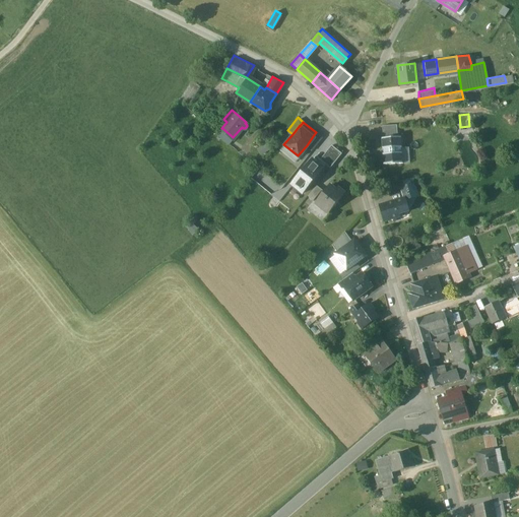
[(396,123),(381,124),(382,136),(396,135),(396,123)]
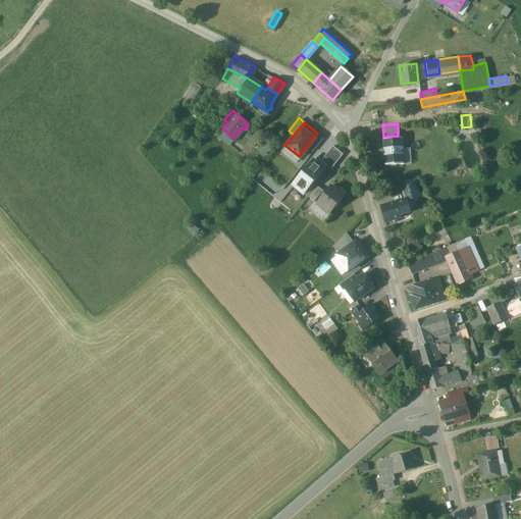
[(233,138),(224,130),(220,135),(229,143),(233,138)]
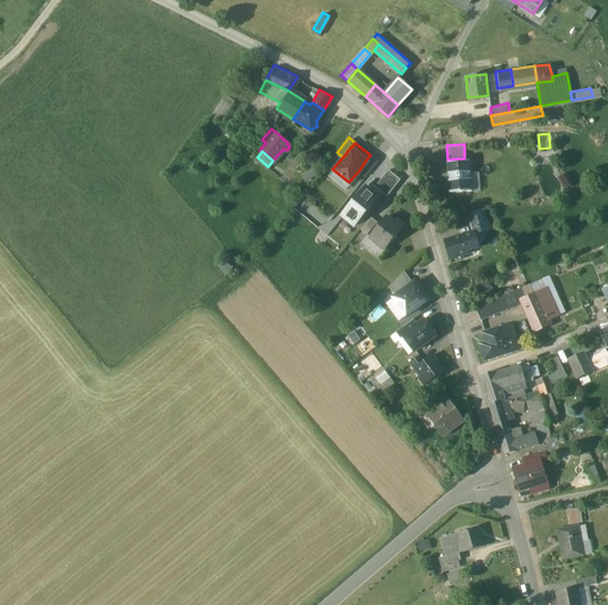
[(370,155),(367,159),(359,170),(364,174),(376,159),(370,155)]
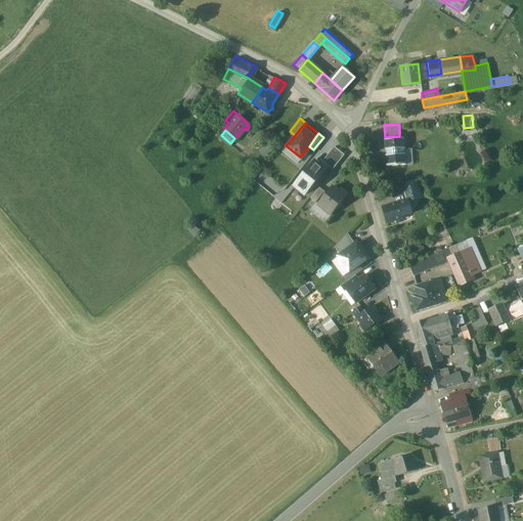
[(385,137),(384,137),(384,148),(386,148),(386,154),(385,154),(385,164),(404,163),(404,153),(403,153),(402,147),(403,147),(403,136),(399,136),(385,137)]
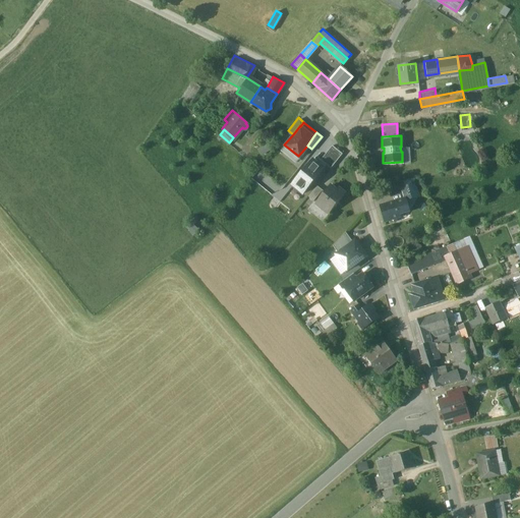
[(332,145),(328,149),(338,157),(342,153),(332,145)]
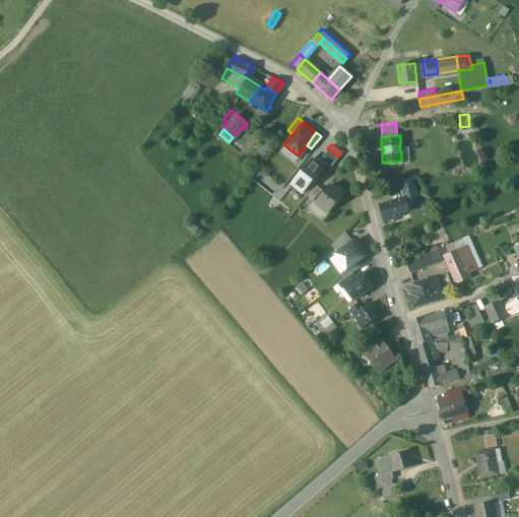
[(333,162),(337,156),(327,148),(324,153),(333,162)]
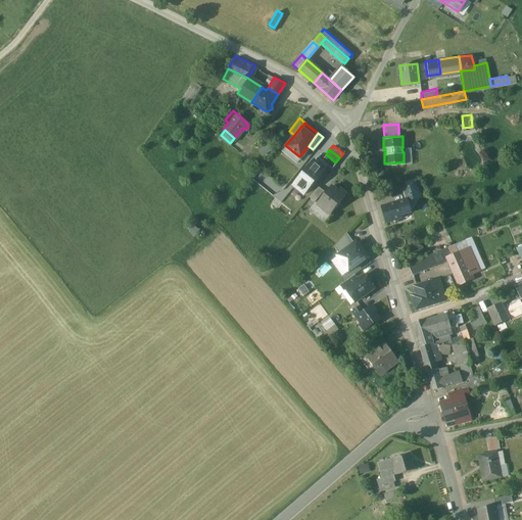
[(331,167),(335,162),(326,154),(321,158),(327,163),(331,167)]
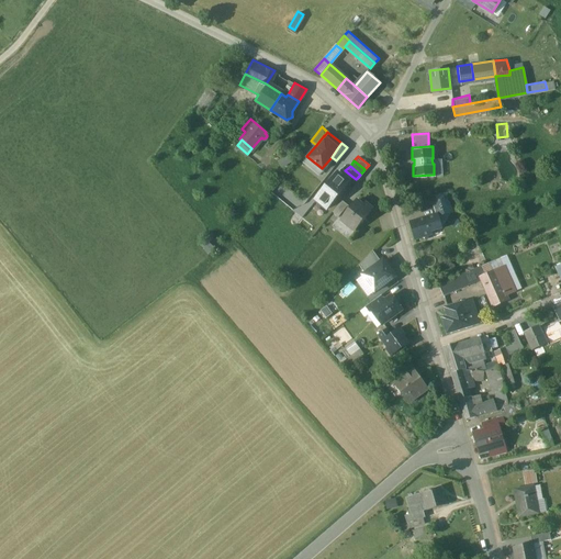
[(315,198),(325,208),(351,176),(345,170),(341,176),(337,171),(315,198)]
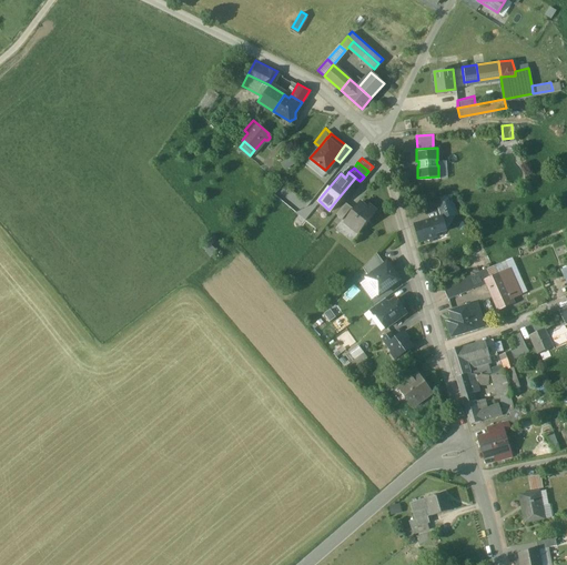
[(449,194),(434,194),(441,215),(442,215),(442,217),(455,212),(449,194)]
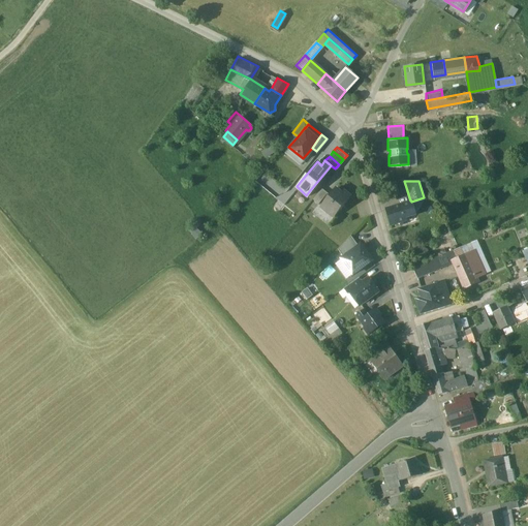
[(327,192),(320,187),(312,198),(317,203),(327,192)]
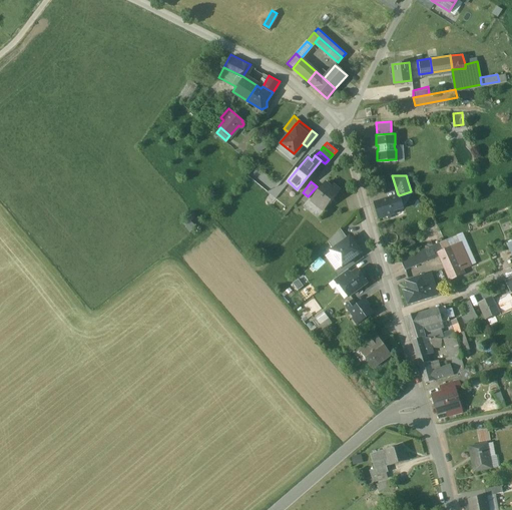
[(329,186),(324,182),(311,198),(324,208),(339,189),(331,183),(329,186)]
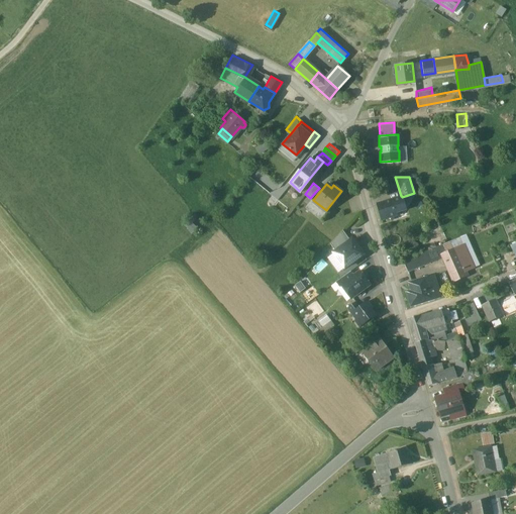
[(401,196),(377,202),(382,218),(389,216),(390,218),(394,217),(395,214),(396,214),(395,211),(405,208),(402,197),(402,196),(401,196)]
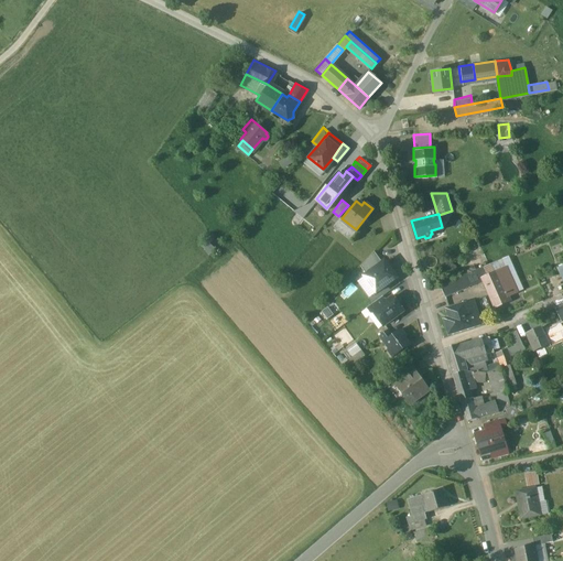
[(360,265),(366,272),(381,261),(374,249),(360,265)]
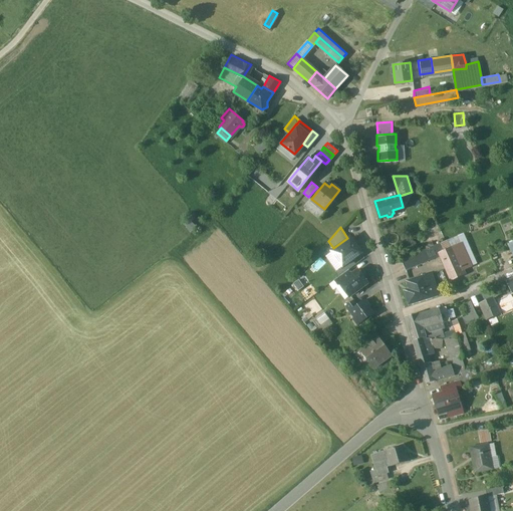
[(458,234),(440,241),(443,249),(460,242),(460,240),(458,234)]
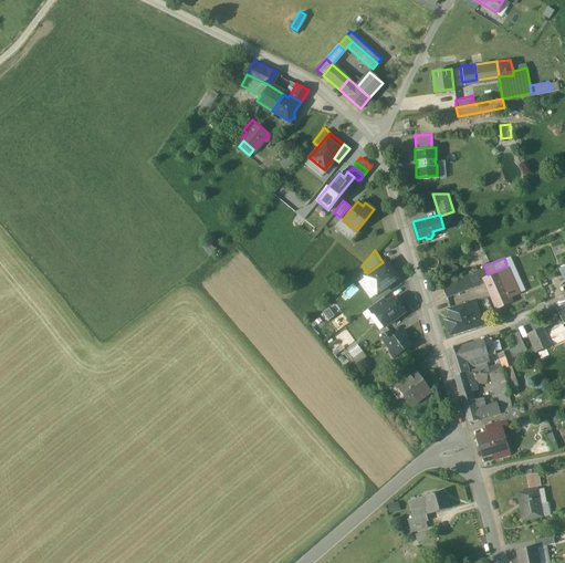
[(367,273),(365,275),(377,292),(397,277),(385,260),(383,262),(367,273)]
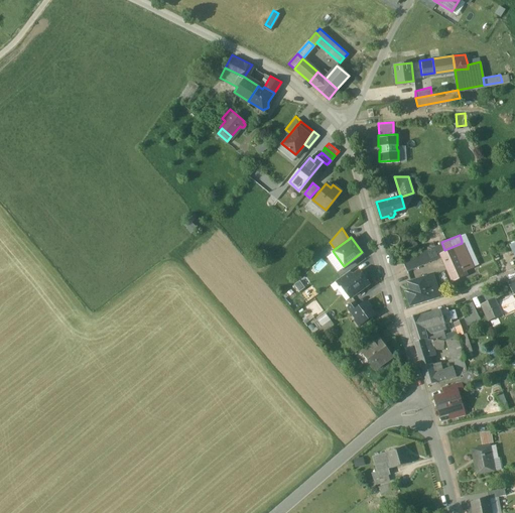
[(441,242),(423,249),(427,259),(440,253),(440,252),(444,250),(441,242)]
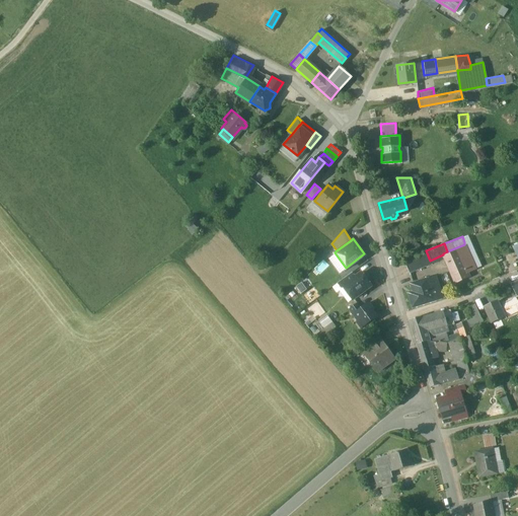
[(447,251),(443,253),(443,254),(454,281),(467,275),(465,271),(474,267),(464,244),(447,251)]
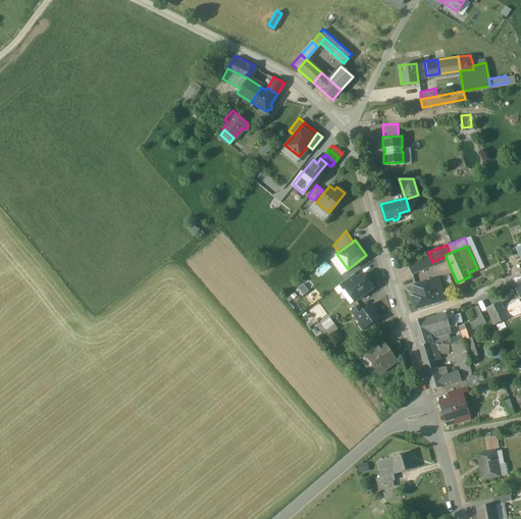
[(428,252),(406,261),(411,273),(433,263),(432,262),(428,252)]
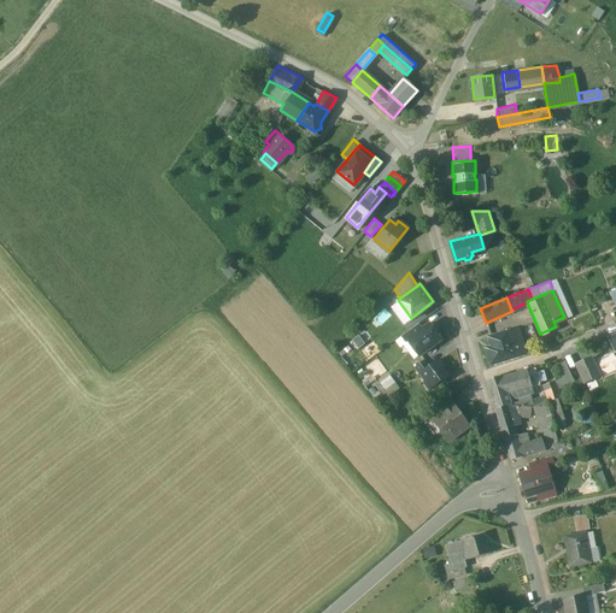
[(417,322),(400,334),(405,341),(406,340),(406,339),(422,326),(417,322)]
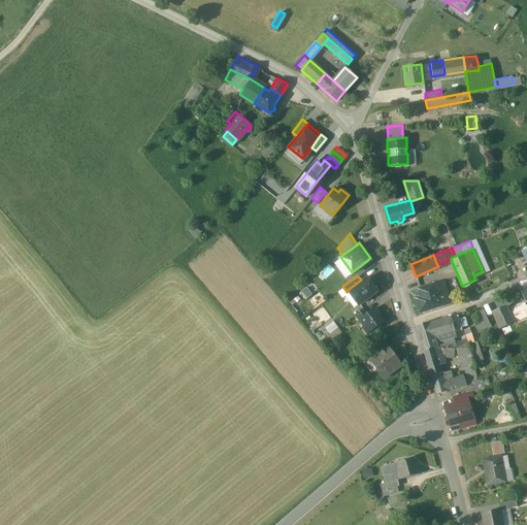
[(361,280),(348,290),(348,291),(357,303),(376,289),(367,275),(361,280)]
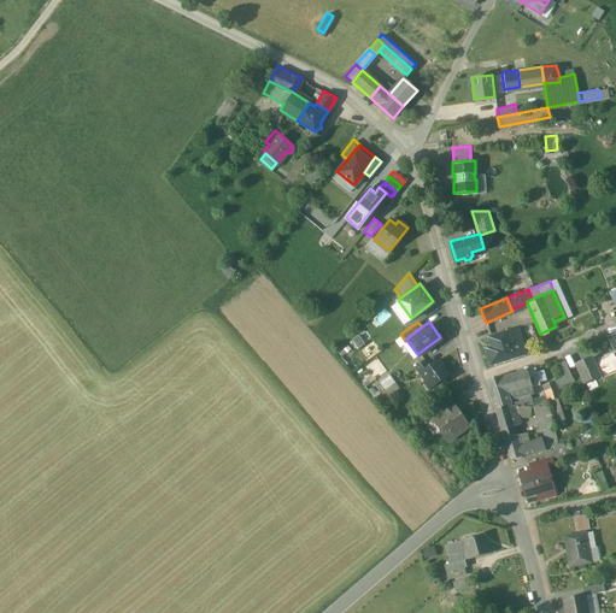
[(509,328),(486,335),(491,352),(486,353),(490,364),(524,353),(518,331),(511,334),(509,328)]
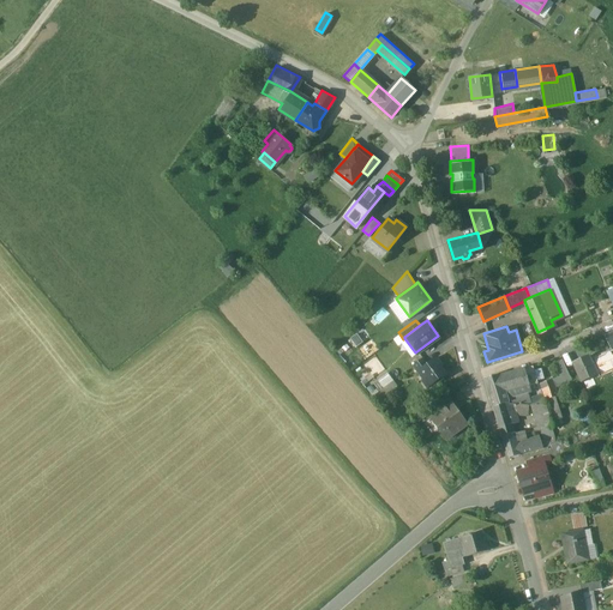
[(612,352),(612,350),(589,361),(596,374),(612,366),(612,352)]
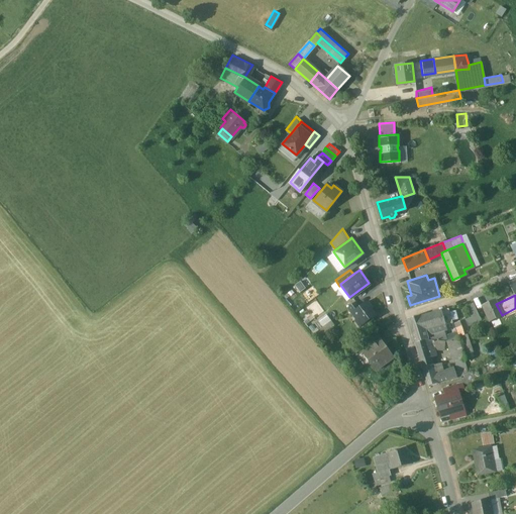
[(494,298),(482,304),(490,321),(502,315),(496,304),(494,298)]
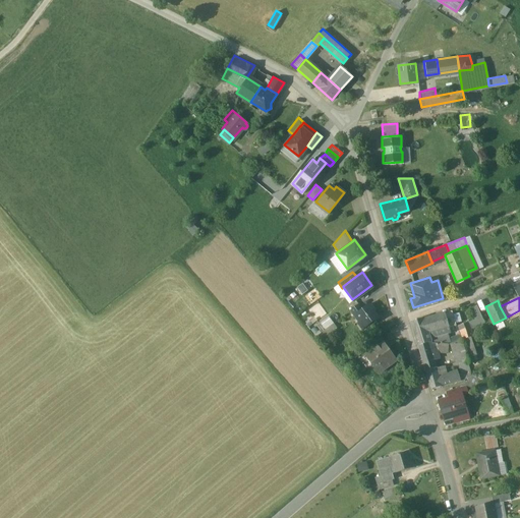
[(358,302),(350,308),(353,312),(362,306),(358,302)]
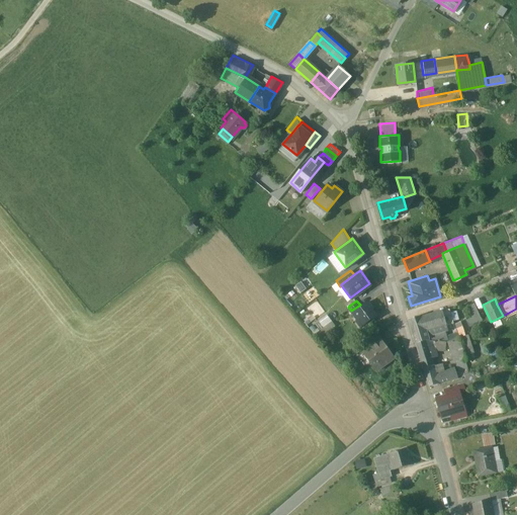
[(360,305),(351,311),(356,318),(354,319),(359,325),(375,313),(366,301),(360,305)]
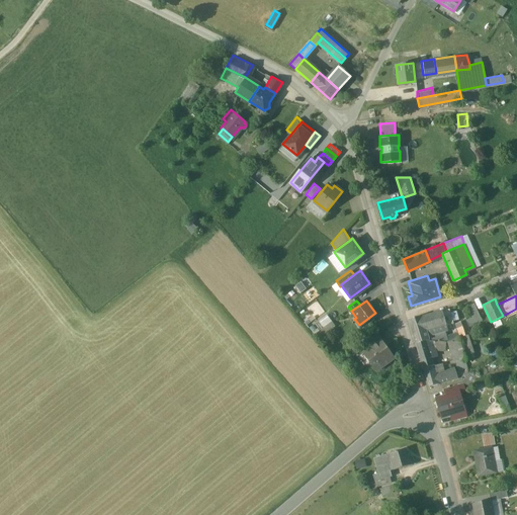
[(455,323),(459,336),(461,336),(469,333),(470,332),(468,325),(482,319),(475,303),(467,306),(472,317),(455,323)]
